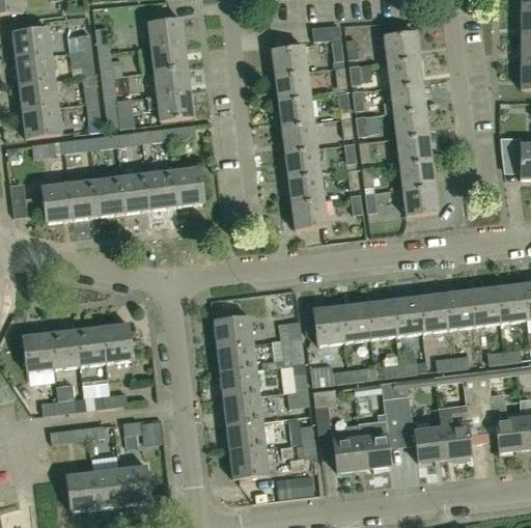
[(0,0),(0,15),(23,15),(21,0),(0,0)]
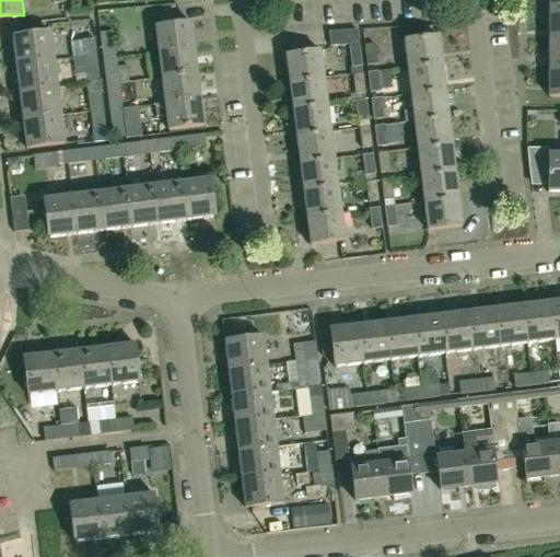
[(559,10),(559,0),(549,0),(549,11),(559,10)]
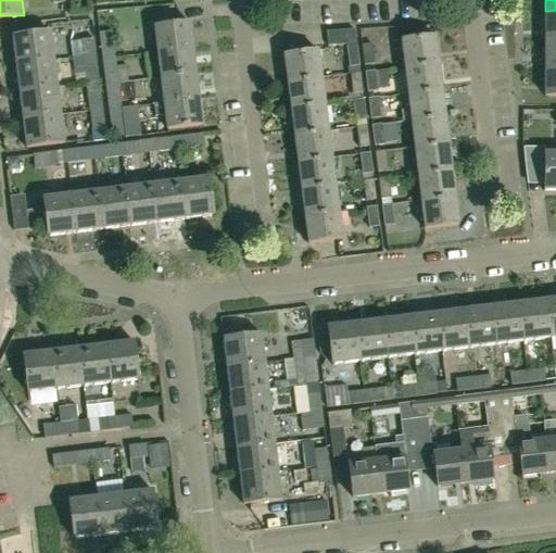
[(555,38),(555,10),(545,11),(545,38),(555,38)]
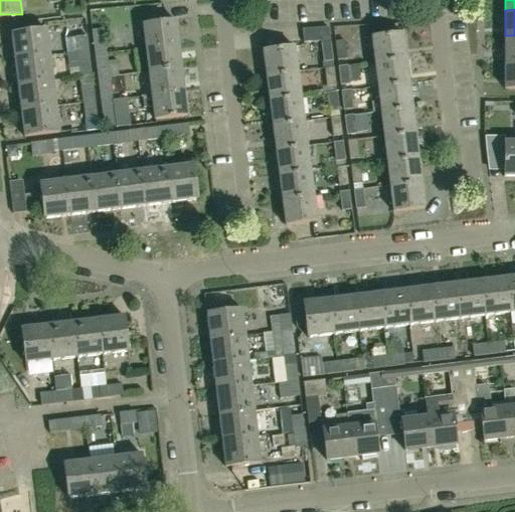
[(143,22),(146,46),(178,42),(175,18),(143,22)]
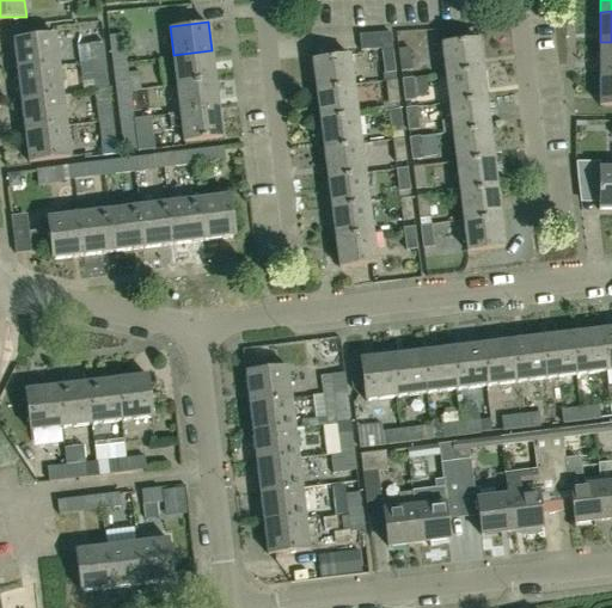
[(381,47),(385,71),(396,69),(391,30),(359,32),(361,48),(381,47)]
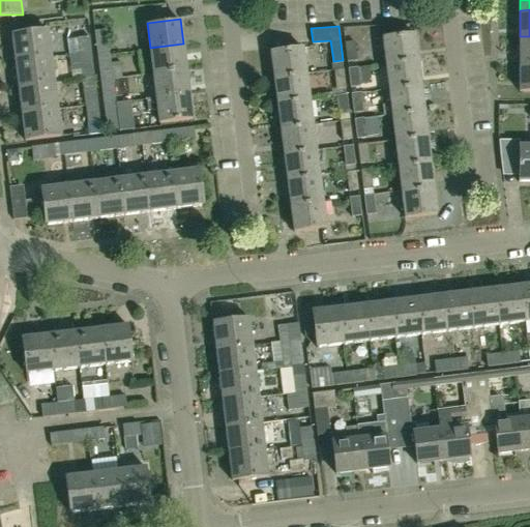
[(94,28),(97,54),(110,53),(107,27),(94,28)]
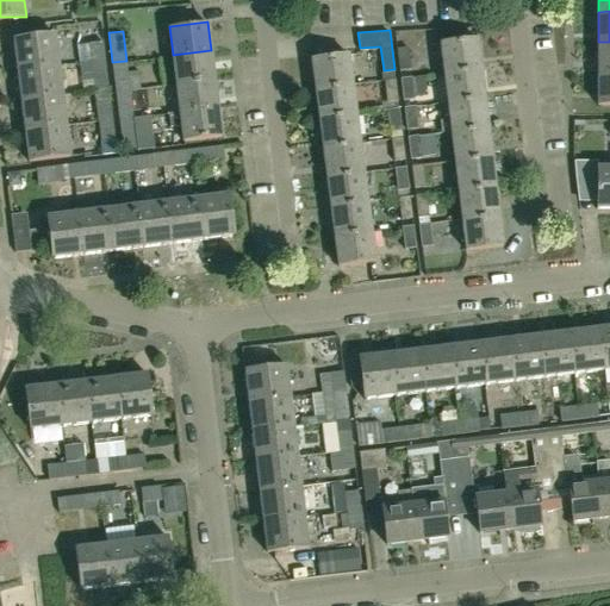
[(14,38),(18,69),(60,64),(56,33),(14,38)]
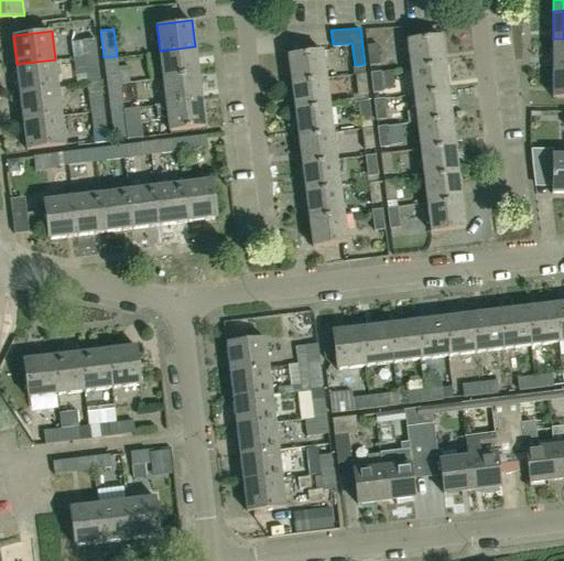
[(407,40),(410,66),(445,62),(442,35),(407,40)]
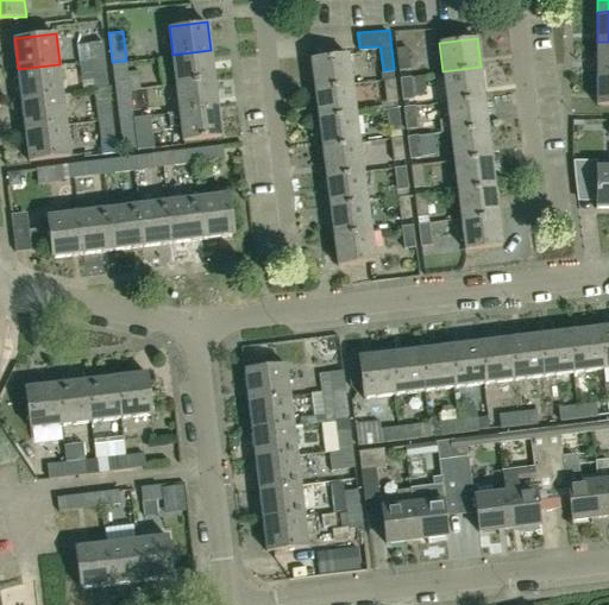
[(88,41),(90,60),(105,58),(102,39),(88,41)]
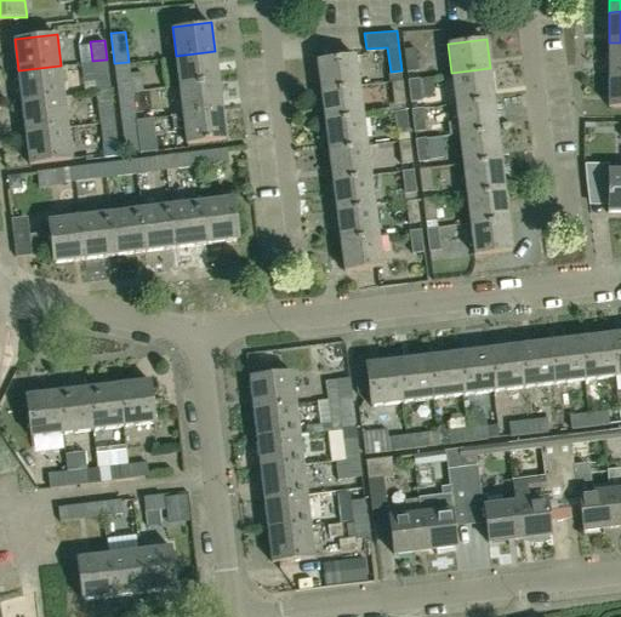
[(620,73),(620,43),(609,43),(609,73),(620,73)]
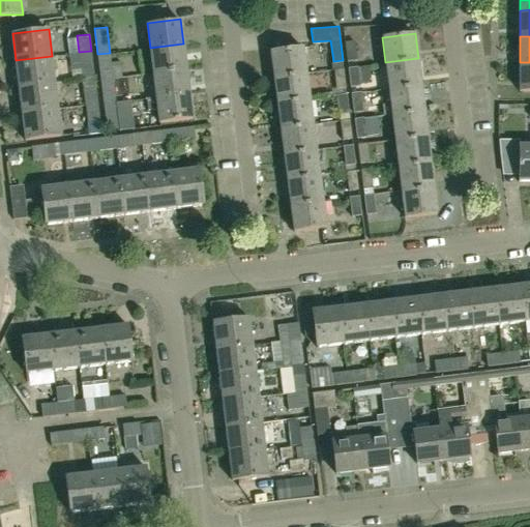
[(345,40),(348,60),(357,59),(355,39),(345,40)]
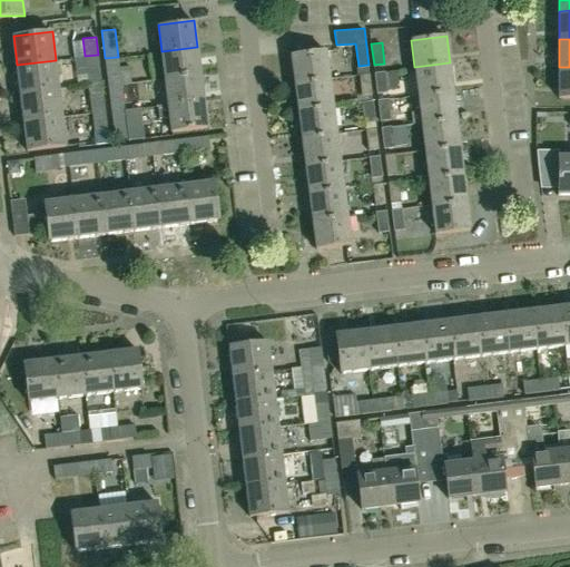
[(200,74),(197,47),(161,51),(165,78),(200,74)]
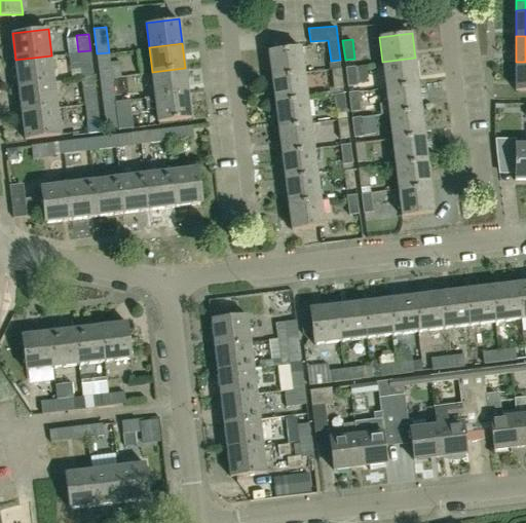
[(268,50),(271,75),(304,71),(301,46),(268,50)]
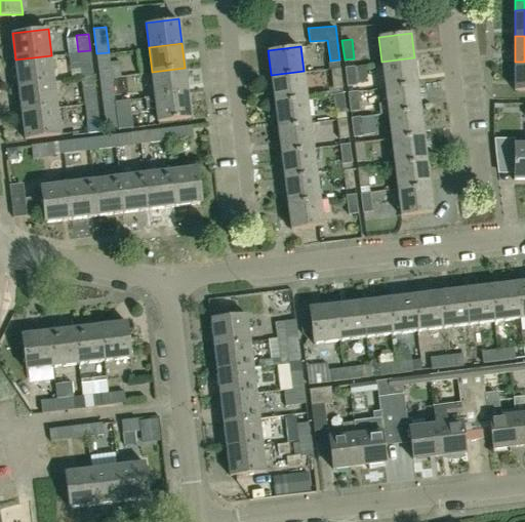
[(92,67),(90,50),(78,51),(80,68),(92,67)]
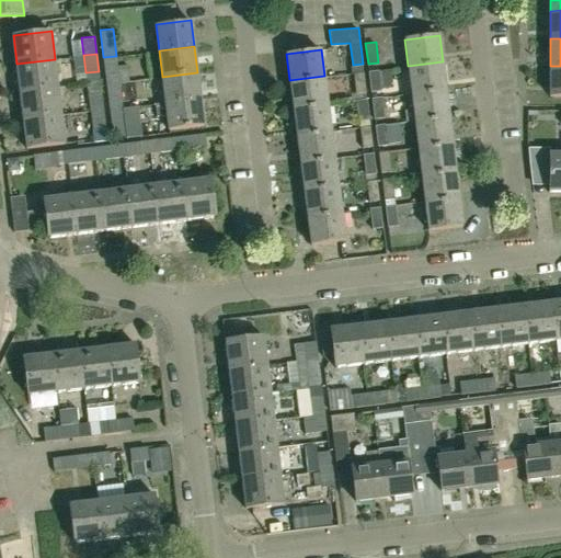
[(129,80),(128,64),(117,65),(116,56),(103,57),(106,83),(119,81),(129,80)]
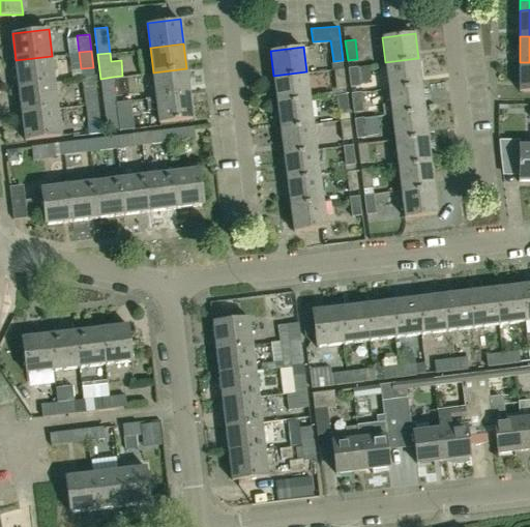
[(55,81),(52,56),(16,60),(19,86),(55,81)]
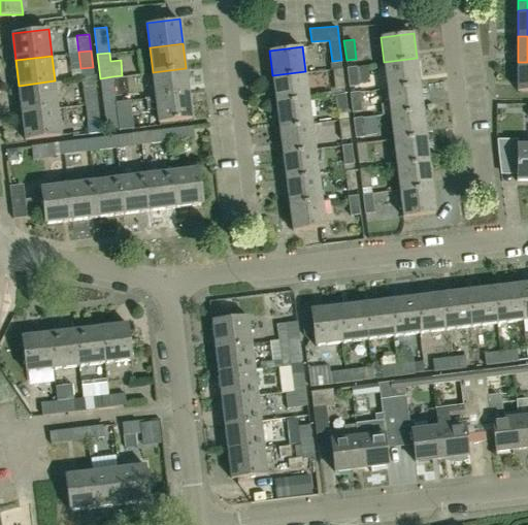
[(420,84),(417,58),(384,62),(387,88),(420,84)]
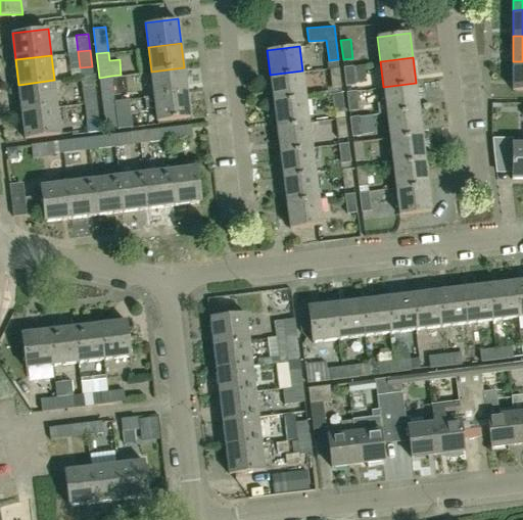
[(522,87),(522,61),(513,61),(513,88),(522,87)]
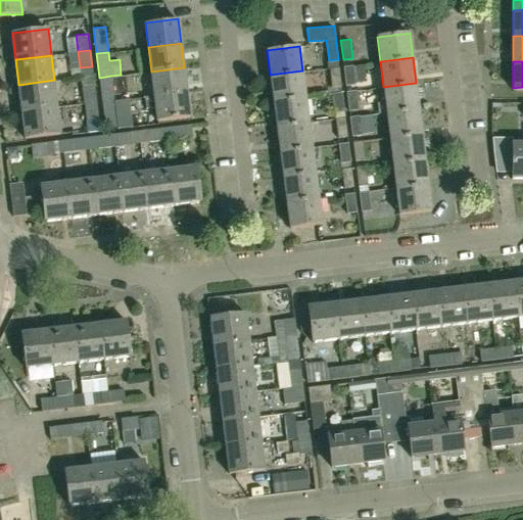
[(352,64),(343,65),(346,85),(355,84),(352,64)]
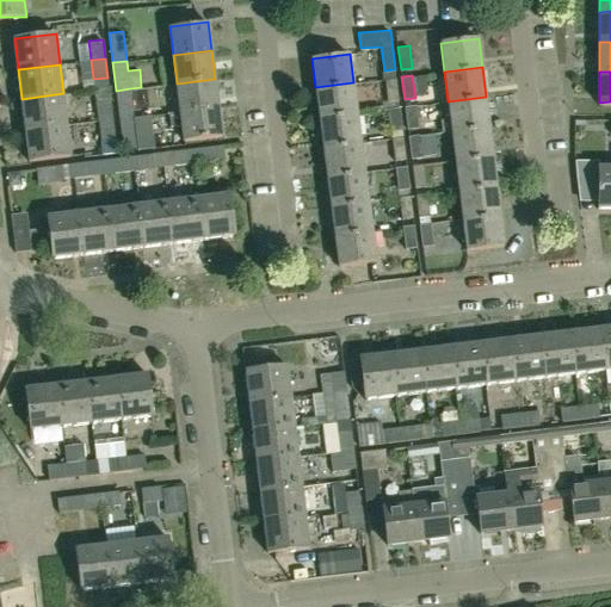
[(384,78),(387,100),(399,99),(396,76),(384,78)]
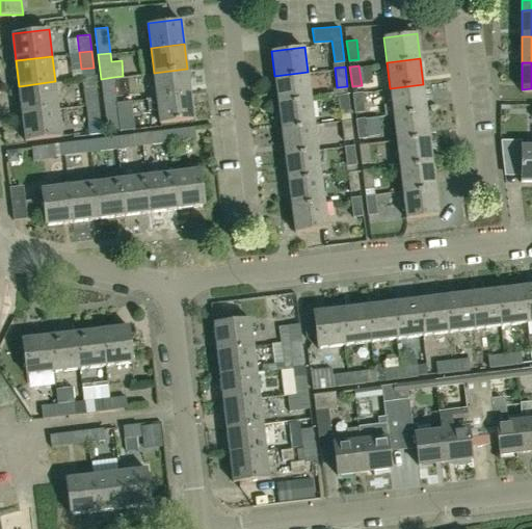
[(190,94),(187,69),(154,73),(157,97),(148,98),(148,99),(190,94)]
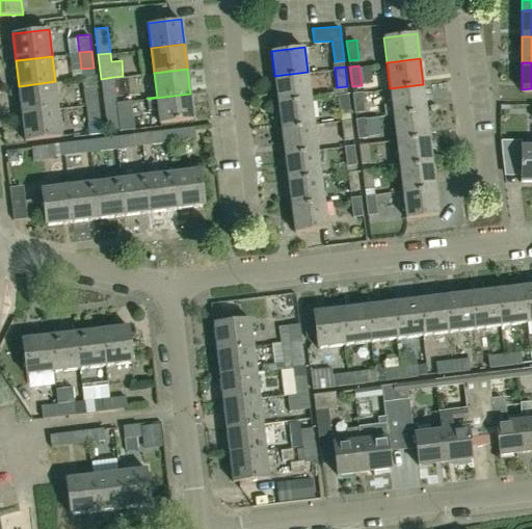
[(311,98),(308,72),(274,76),(278,102),(311,98)]
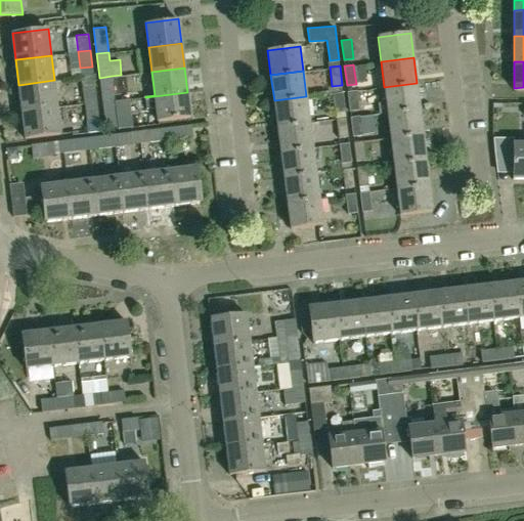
[(115,101),(112,76),(99,78),(102,102),(115,101)]
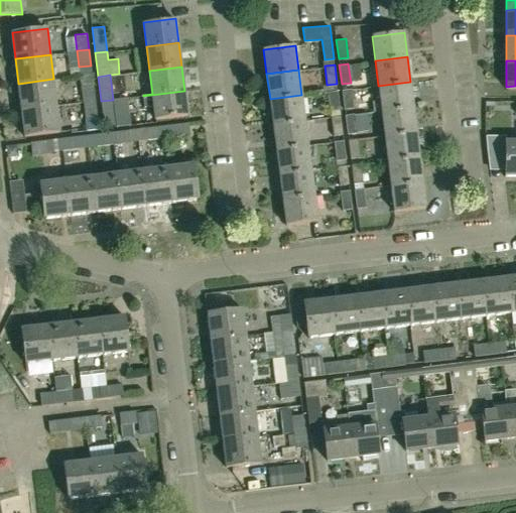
[(56,106),(53,79),(18,84),(21,110),(56,106)]
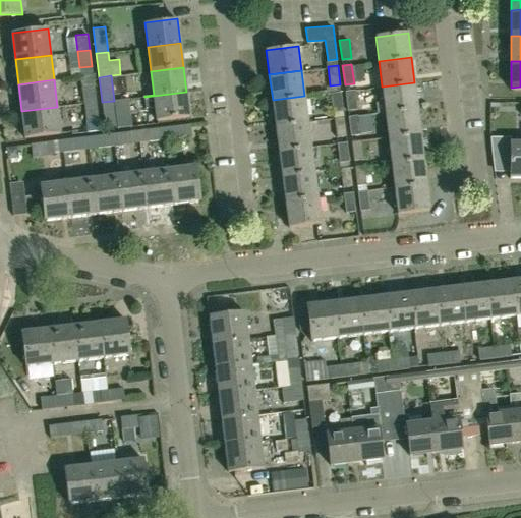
[(417,108),(414,82),(382,87),(384,101),(375,102),(377,113),(385,112),(417,108)]
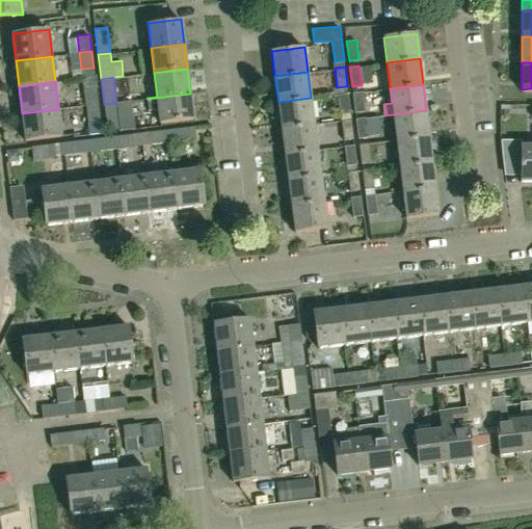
[(83,87),(86,106),(99,104),(97,85),(83,87)]
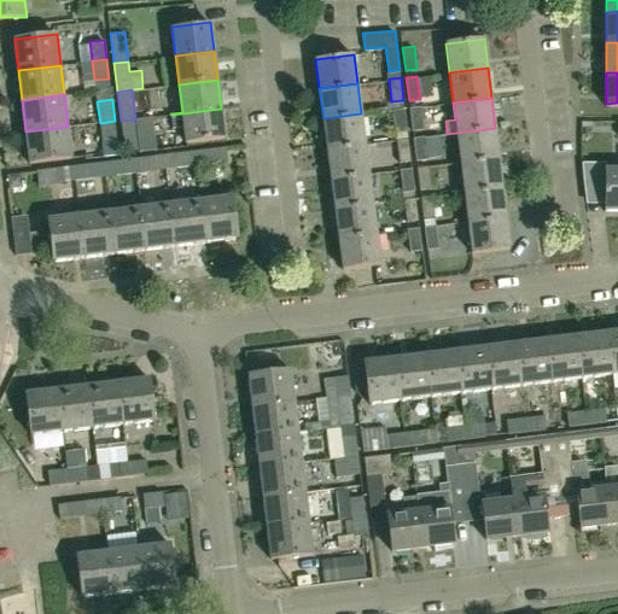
[(421,105),(409,106),(413,129),(424,128),(421,105)]
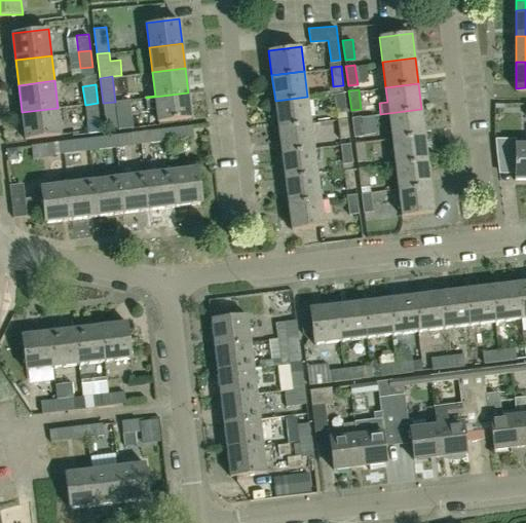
[(334,92),(338,119),(347,117),(344,91),(334,92)]
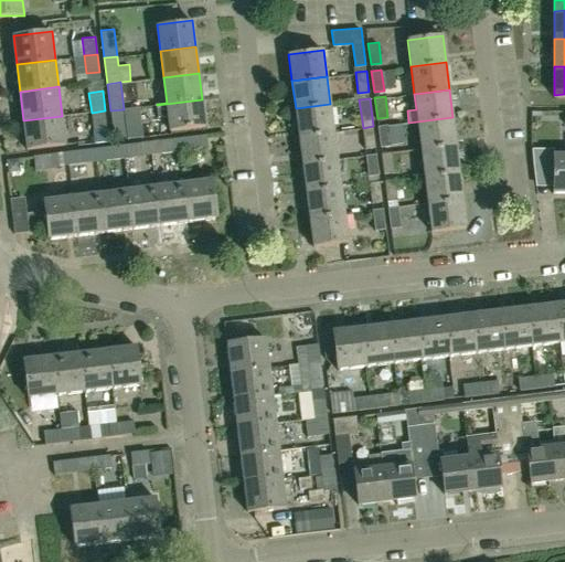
[(205,125),(202,99),(157,105),(158,116),(168,115),(170,130),(205,125)]
